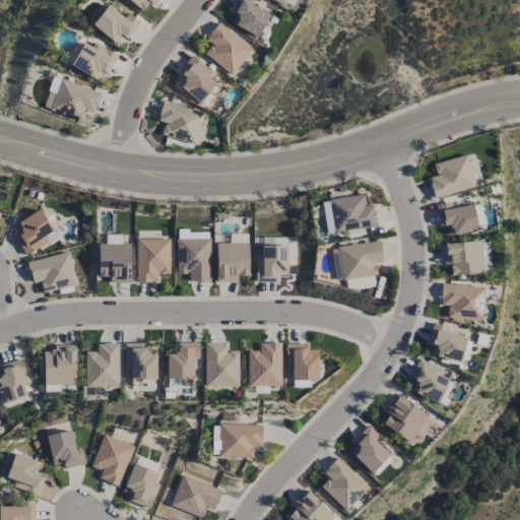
[(129,0),(142,10),(149,2),(153,6),(157,0),(129,0)]
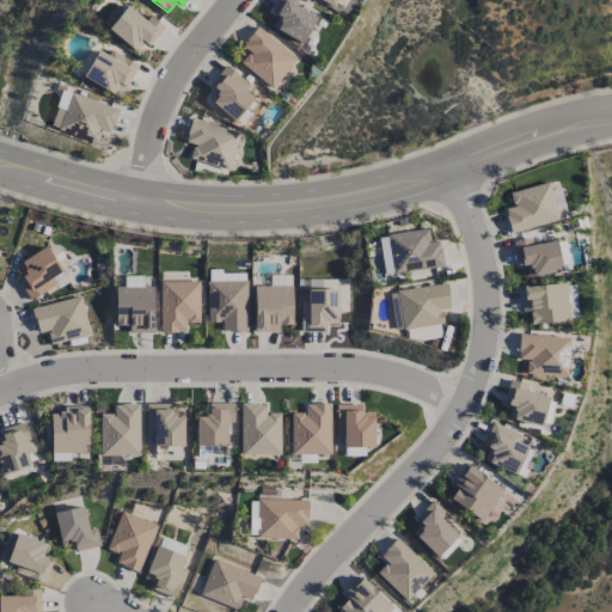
[(318,13),(292,0),(276,0),(270,12),(277,16),(271,28),(303,44),(318,13)]
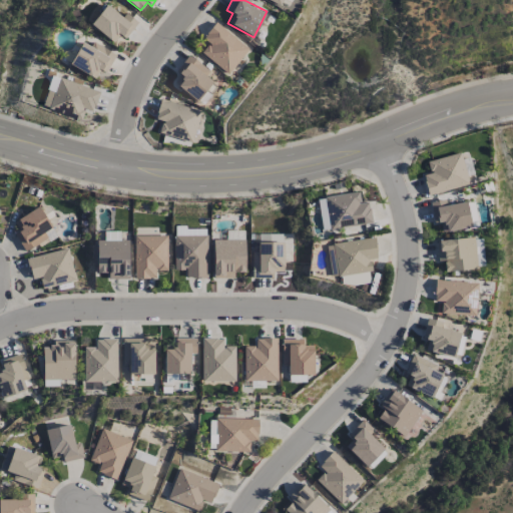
[(124,38),(137,22),(126,13),(122,17),(106,4),(90,24),(113,43),(120,35),(124,38)]
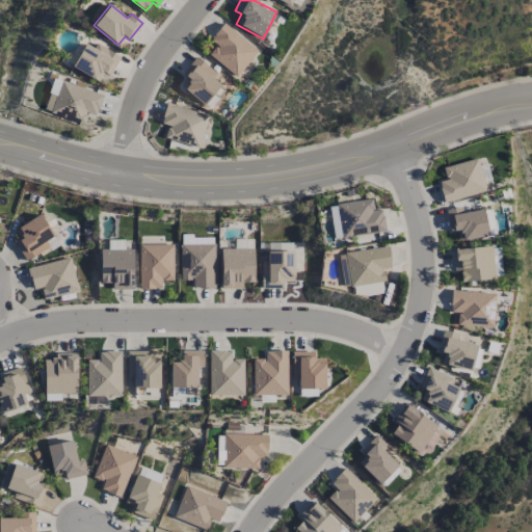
[(209,40),(216,45),(208,53),(235,77),(258,52),(224,22),(209,40)]
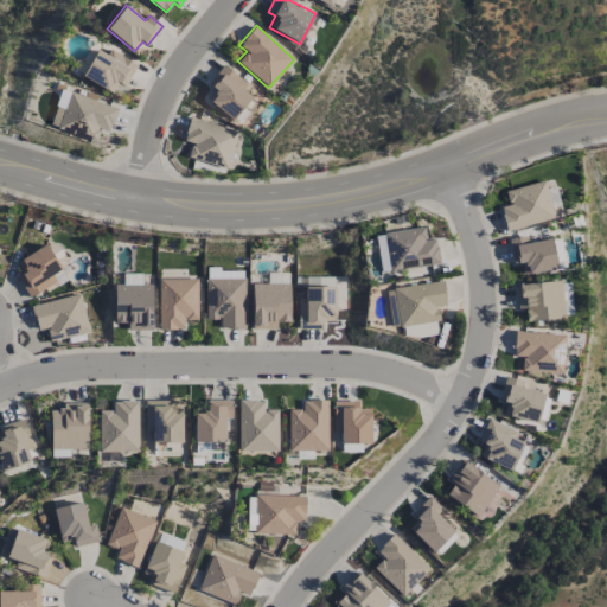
[(117,83),(126,87),(136,63),(109,50),(107,55),(96,49),(82,77),(113,93),(117,83)]
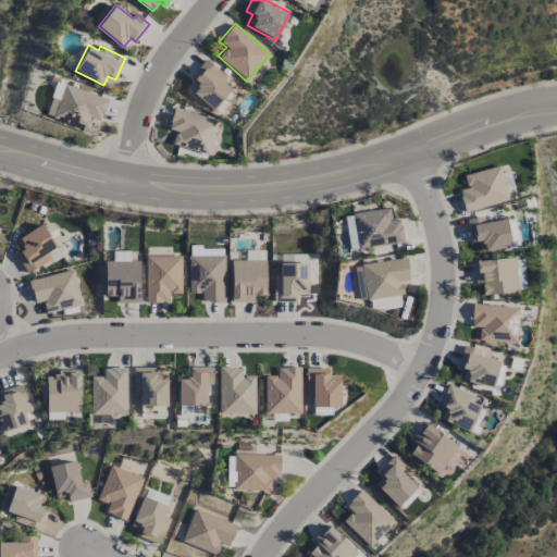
[(219,115),(236,95),(223,83),(227,78),(206,59),(190,76),(196,82),(189,89),(219,115)]
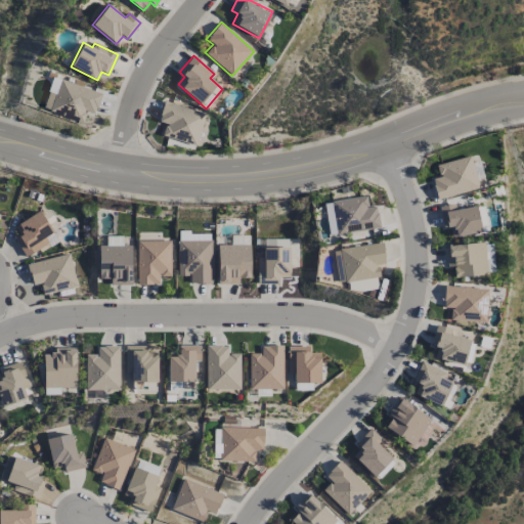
[(102,93),(53,77),(43,108),(83,122),(87,111),(95,114),(102,93)]
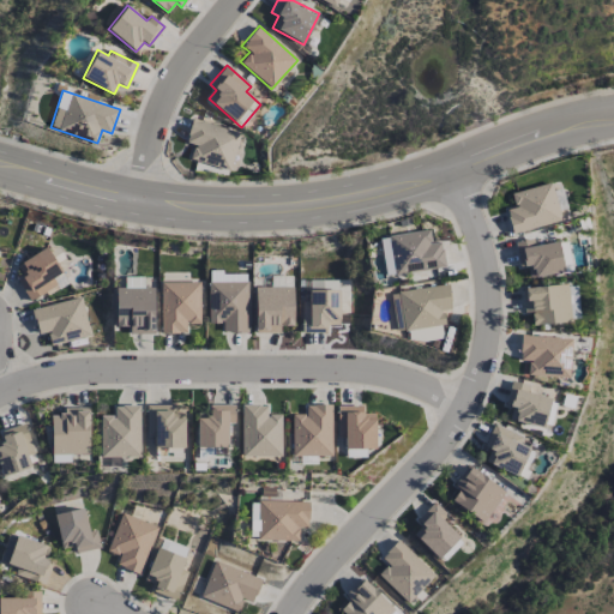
[(188,161),(232,170),(240,131),(192,120),(186,143),(193,144),(188,161)]
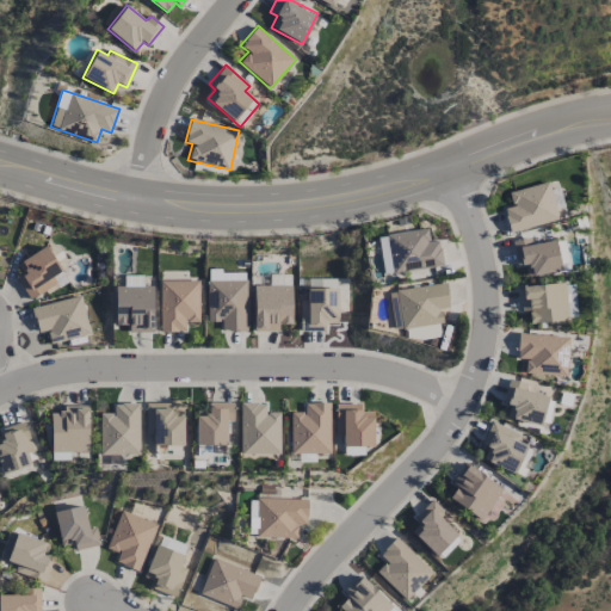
[(508,192),(512,205),(504,208),(510,232),(557,221),(549,183),(508,192)]
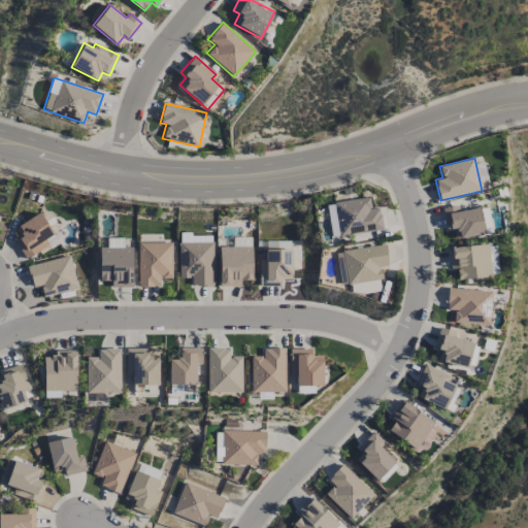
[(335,201),(339,235),(382,231),(380,207),(371,208),(369,198),(335,201)]
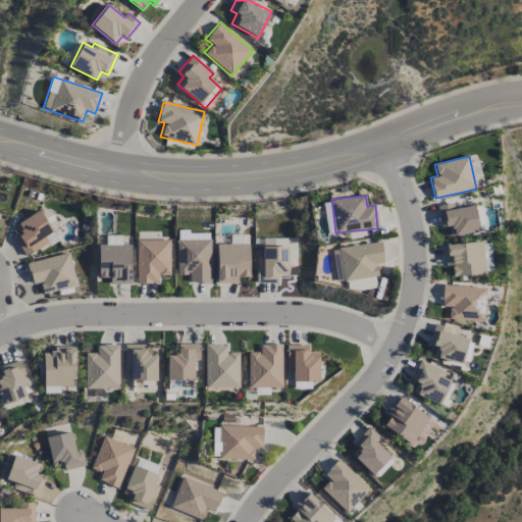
[(322,203),(327,236),(335,235),(330,202),(322,203)]
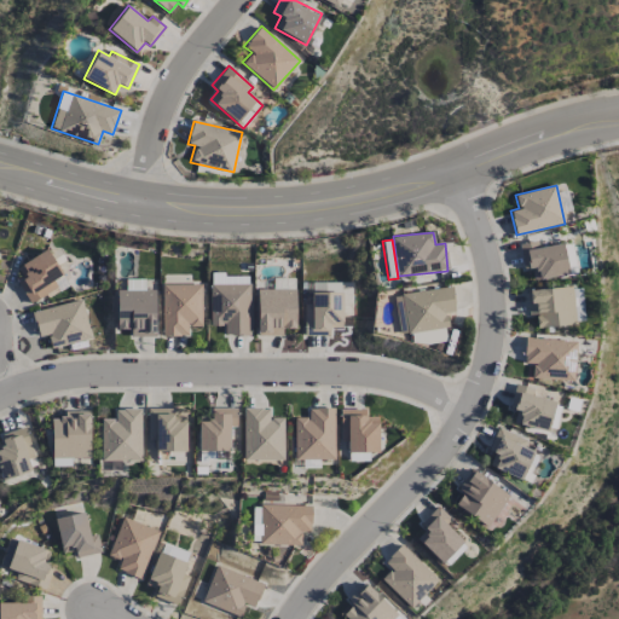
[(519,244),(524,270),(531,268),(533,281),(568,275),(562,243),(538,248),(537,241),(519,244)]
